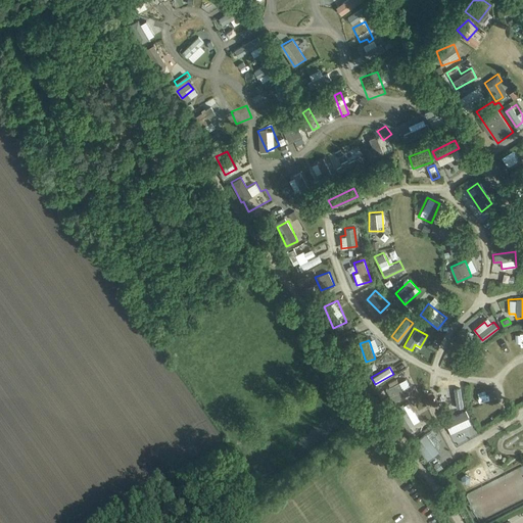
[(386,386),(392,400),(413,393),(407,378),(386,386)]
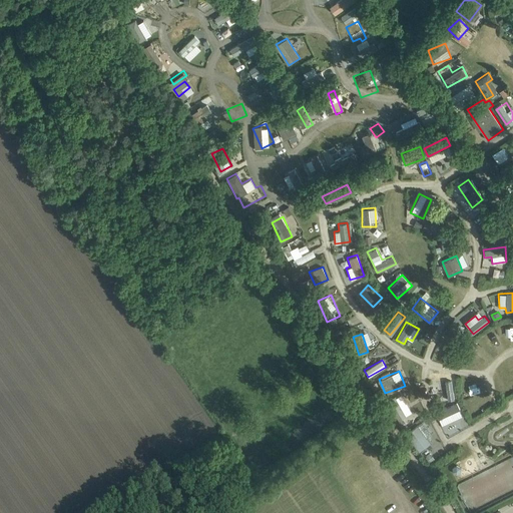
[(389,399),(396,419),(410,414),(403,394),(389,399)]
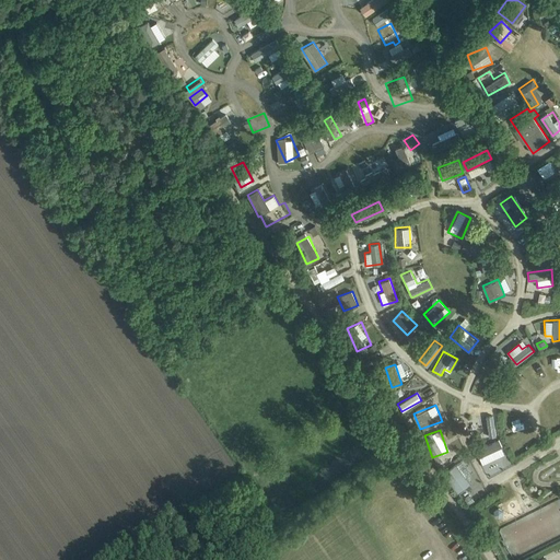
[(488,477),(513,465),(501,440),(476,453),(488,477)]
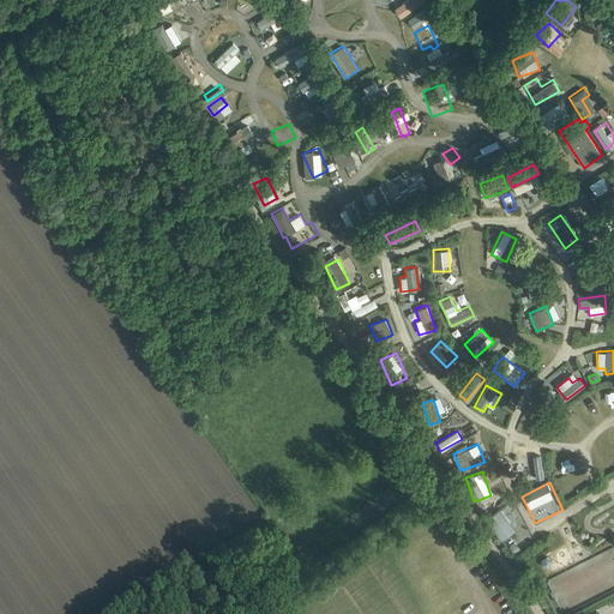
[(500,540),(516,529),(500,507),(485,518),(500,540)]
